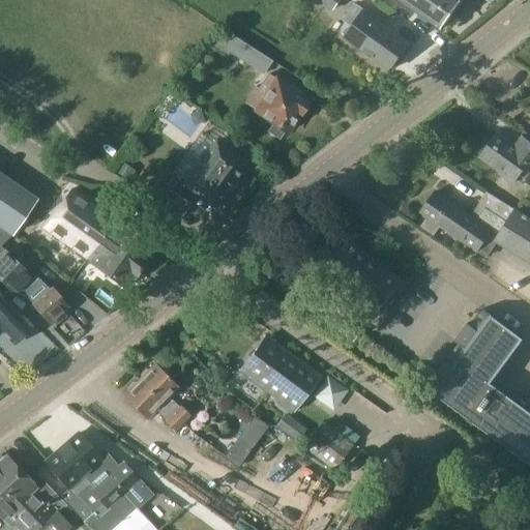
[(339,0),(319,0),(332,9),(339,0)]
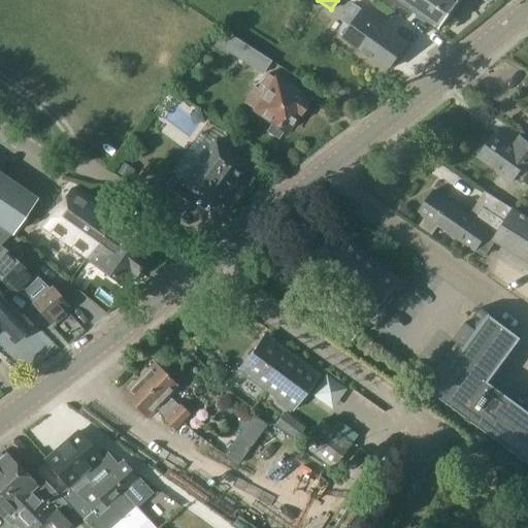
[(370,0),(373,2),(374,0),(398,0),(438,29),(449,15),(459,0),(370,0)]
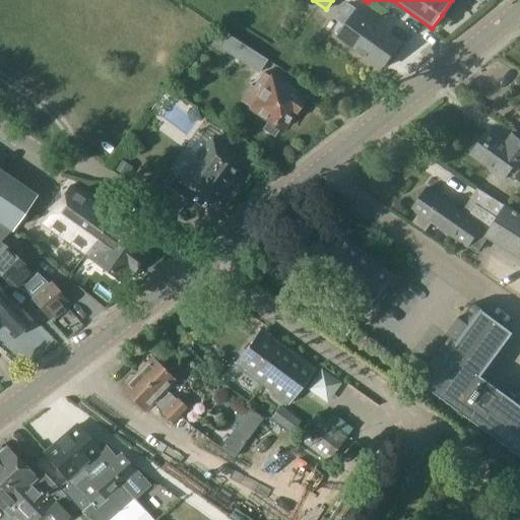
[(383,69),(393,56),(402,43),(390,34),(392,30),(386,26),(384,29),(348,3),(338,17),(346,22),(337,36),(383,69)]
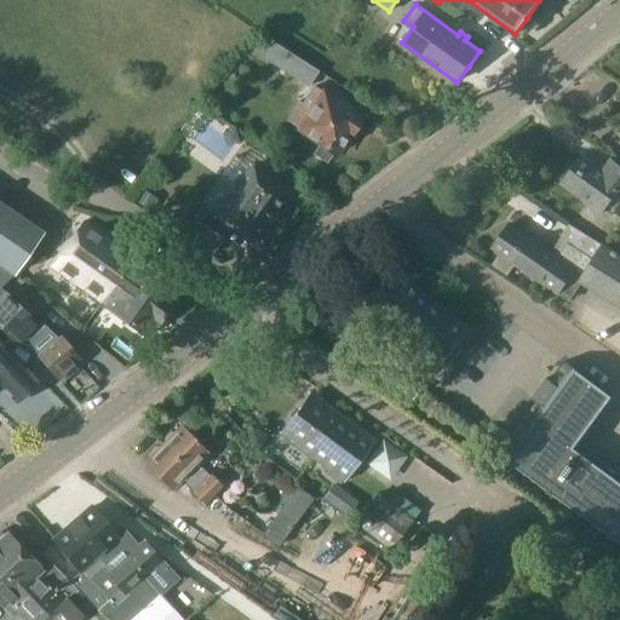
[(306,86),(317,72),(273,42),(263,58),(306,86)]
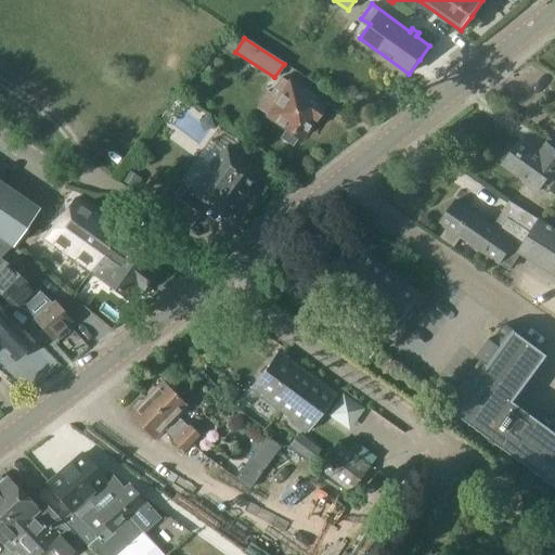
[(322,105),(280,76),(272,88),(276,92),(274,95),(266,90),(255,107),(284,128),(279,137),(292,145),(298,136),(300,137),(322,105)]
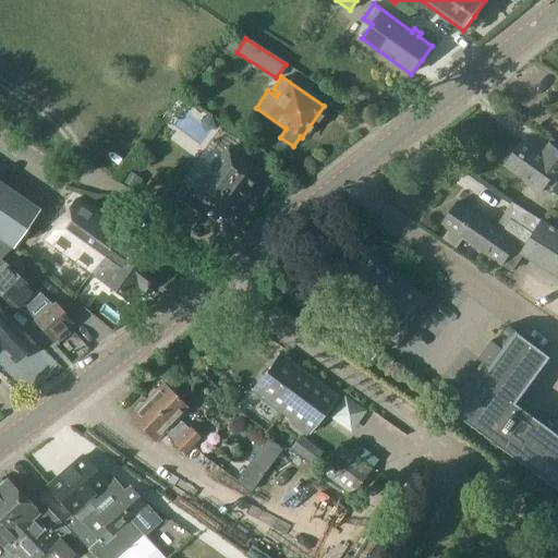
[(546,155),(524,140),(506,165),(528,181),(526,183),(541,193),(547,182),(554,187),(553,189),(557,192),(557,149),(553,146),(546,155)]
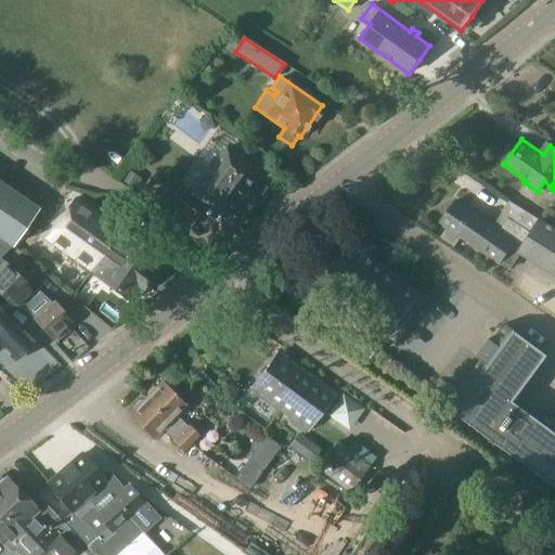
[(194,193),(226,216),(237,199),(242,202),(249,191),(245,189),(258,170),(228,147),(194,193)]
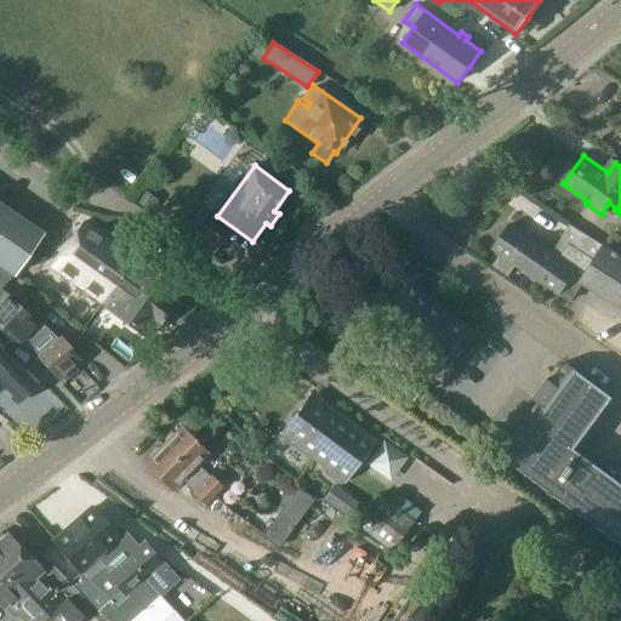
[(131,199),(134,200),(149,211),(155,201),(140,191),(138,189),(131,199)]
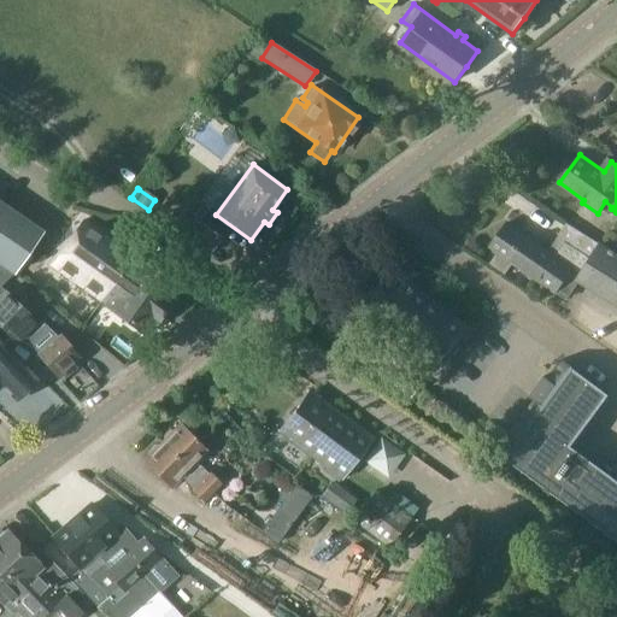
[(211,253),(212,252),(222,239),(198,222),(207,209),(198,201),(192,197),(172,224),(188,235),(187,236),(209,252),(211,253)]
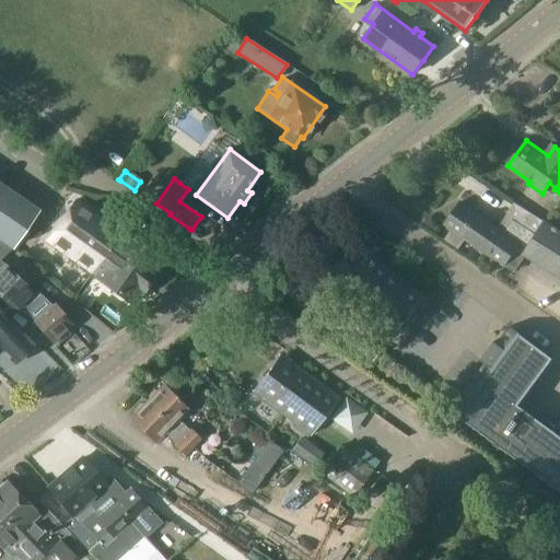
[(0,238),(12,248),(37,210),(0,185),(0,238)]
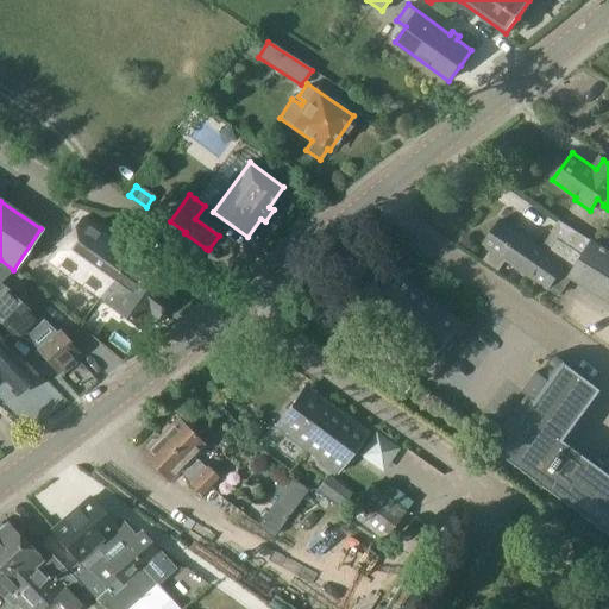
[(52,262),(101,296),(131,253),(125,249),(82,219),(67,240),(61,249),(52,262)]
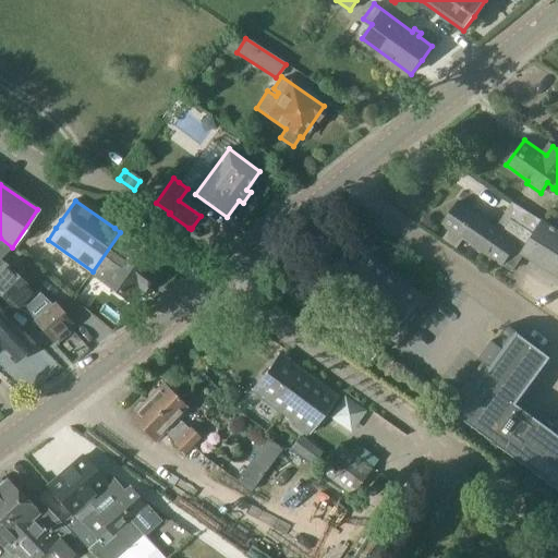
[(497,226),(458,201),(443,225),(451,229),(446,238),(459,246),(464,238),(505,263),(514,269),(526,251),(557,270),(557,218),(553,228),(512,202),(497,226)]
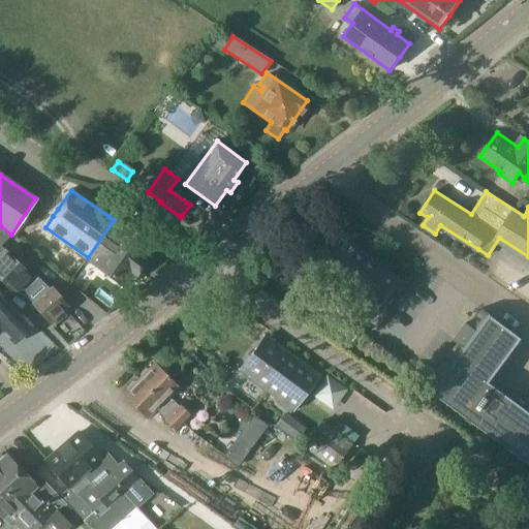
[(119,223),(114,220),(88,257),(92,260),(91,261),(126,286),(141,267),(154,247),(119,222),(119,223)]
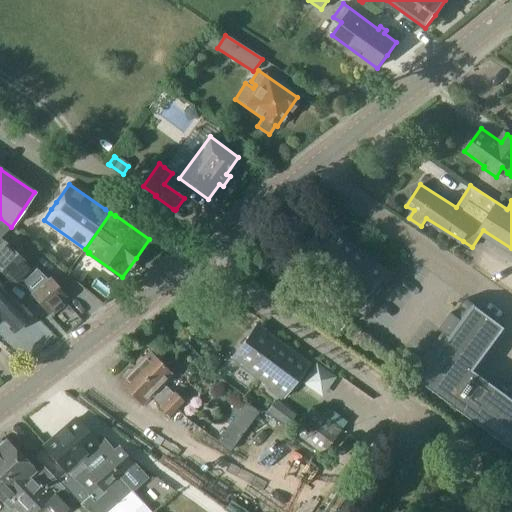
[(358,307),(389,269),(323,217),(293,254),(358,307)]
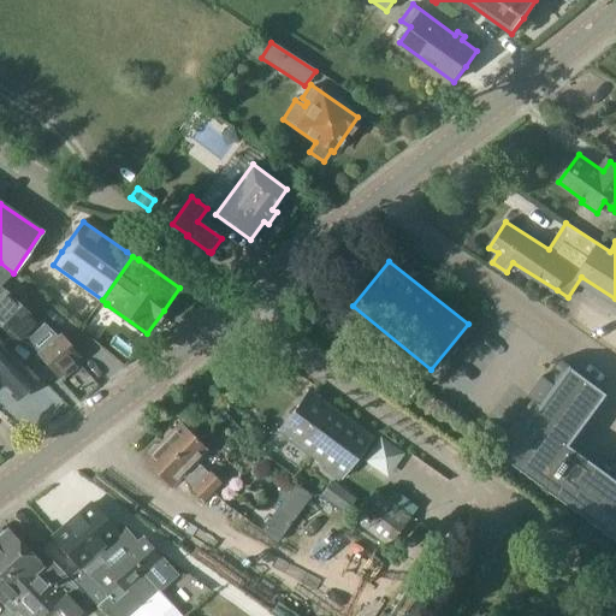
[(23,343),(24,342),(58,379),(81,359),(60,335),(59,337),(42,321),(41,324),(0,286),(11,274),(0,266),(0,327),(18,347),(23,342),(23,343)]
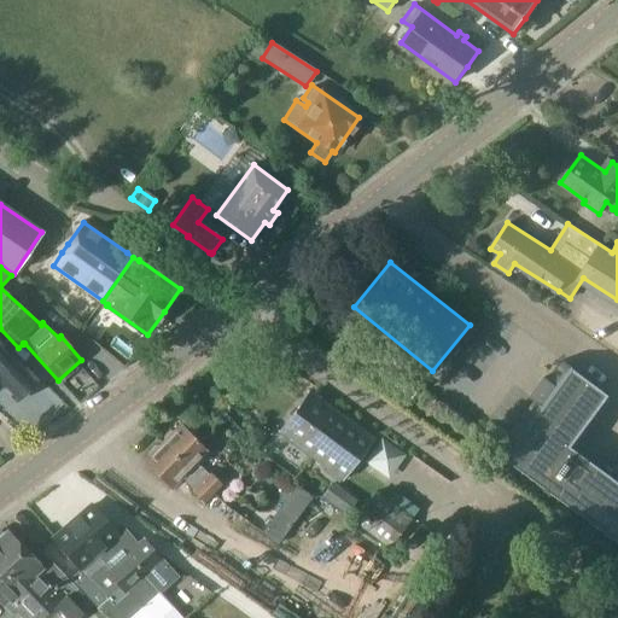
[(0,385),(16,401),(39,377),(0,338),(0,385)]
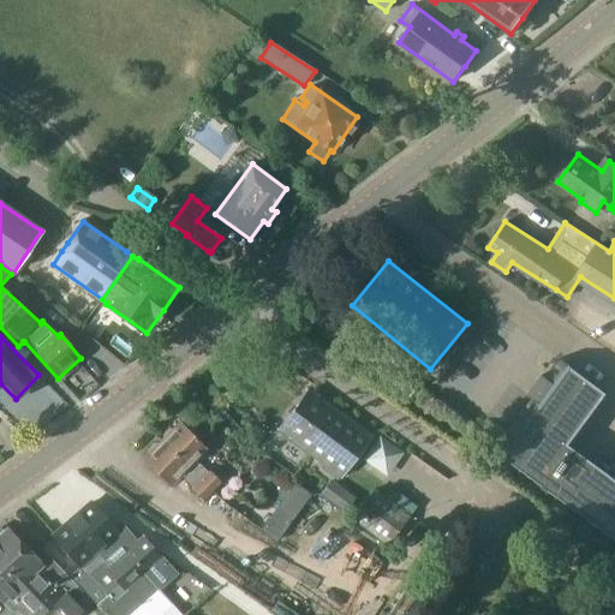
[(608,390),(565,359),(551,377),(548,375),(533,394),(538,396),(500,449),(614,533),(614,475),(577,447),(571,442),(608,390)]
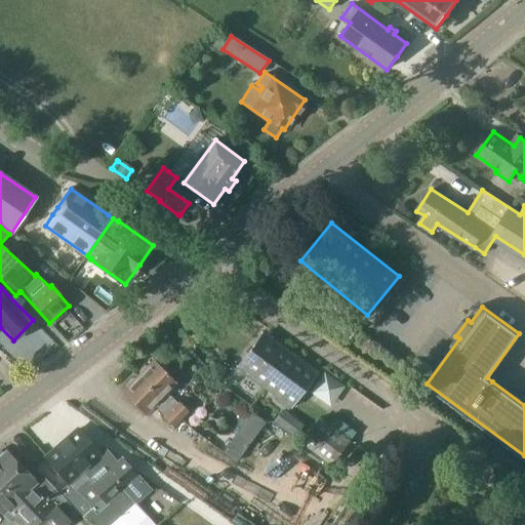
[(292,407),(318,373),(266,333),(240,368),(292,407)]
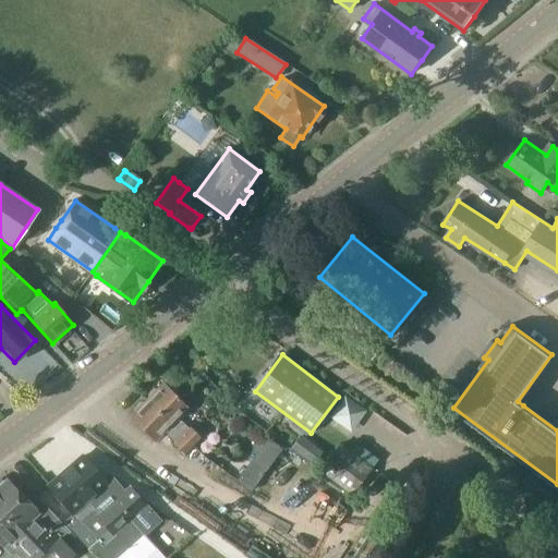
[(190,429),(179,419),(189,409),(164,384),(131,416),(156,441),(167,432),(177,441),(176,443),(185,452),(201,438),(192,428),(190,429)]
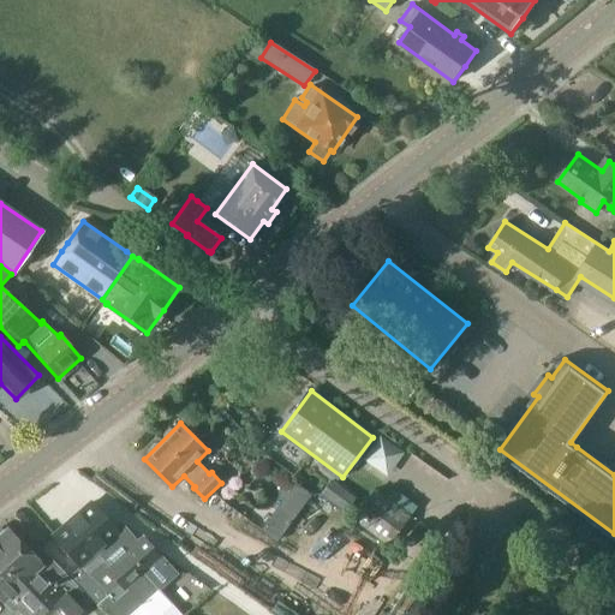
[(344,511),(353,499),(330,482),(321,495),(342,511),(344,511)]
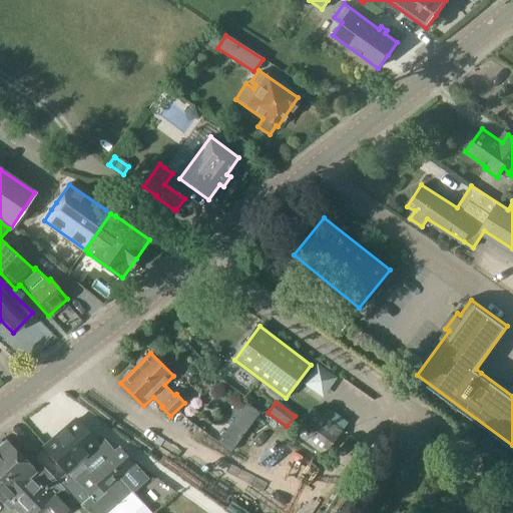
[(326,455),(345,430),(314,407),(295,433),(326,455)]
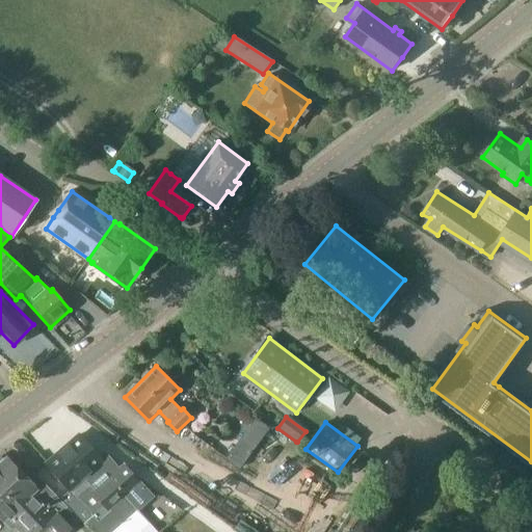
[(79,479),(84,476),(100,461),(90,451),(91,450),(80,435),(61,451),(48,463),(61,478),(62,477),(71,486),(79,479)]
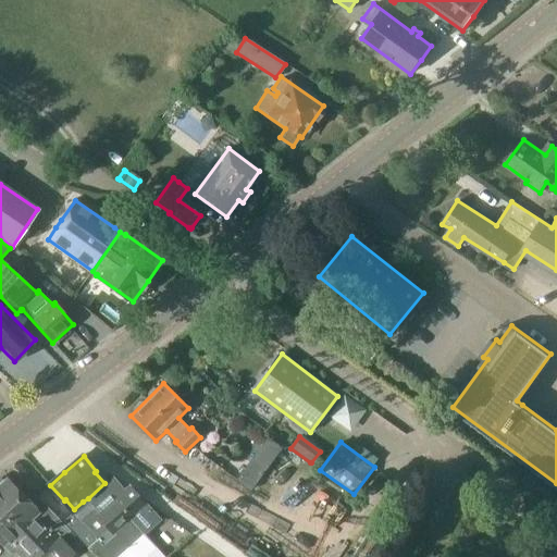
[(193,547),(208,524),(186,509),(141,478),(114,500),(145,535),(155,545),(170,532),(193,547)]
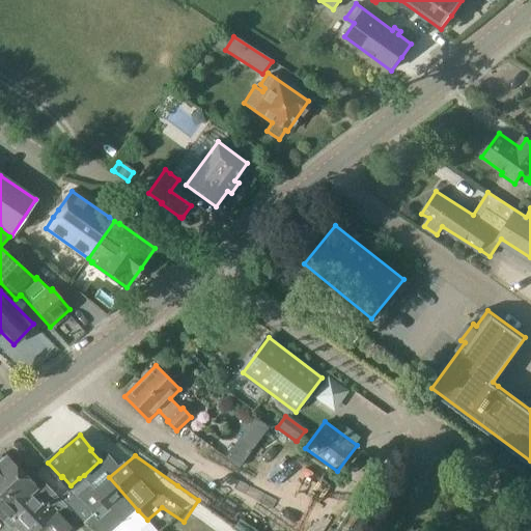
[(23,474),(6,456),(0,462),(0,512),(0,513),(4,518),(6,516),(20,530),(66,530),(80,519),(60,498),(30,468),(23,474)]
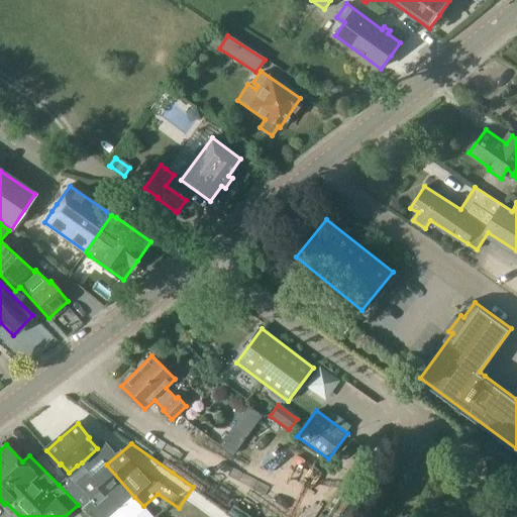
[(82,462),(77,466),(69,473),(71,475),(59,485),(78,505),(81,508),(88,516),(110,516),(134,497),(106,464),(93,476),(82,462)]
